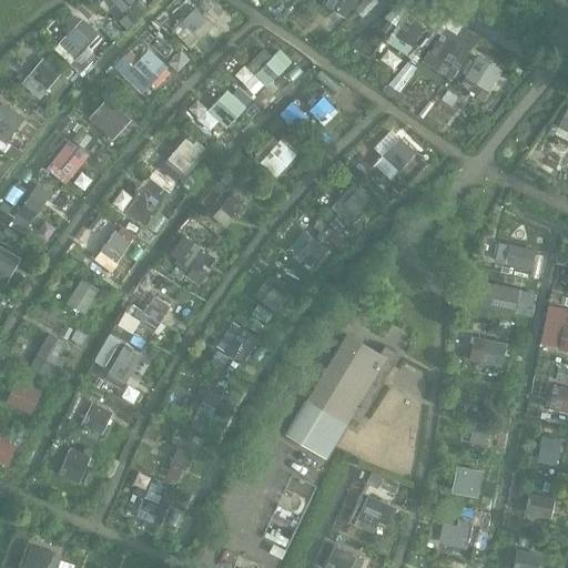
[(109,0),(122,13),(135,0),(109,0)]
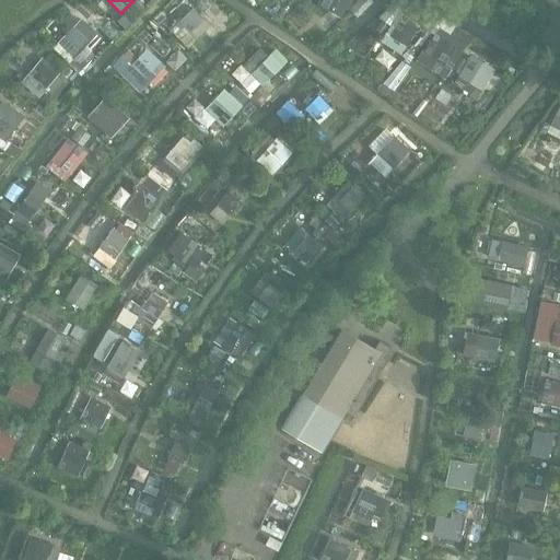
[(341,16),(351,0),(322,0),(321,3),(341,16)]
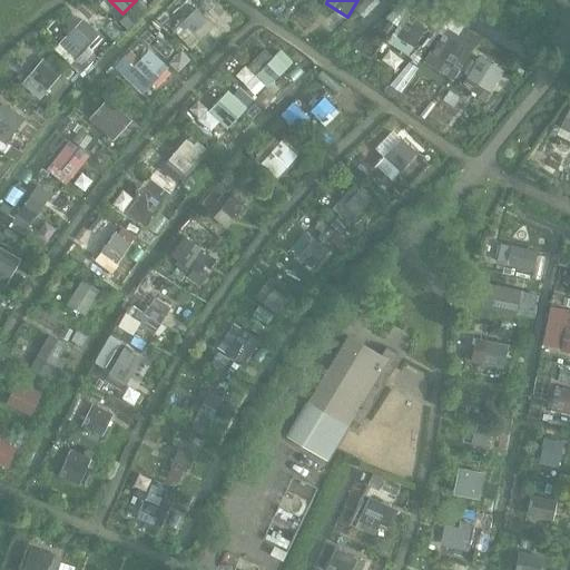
[(196,6),(178,26),(192,38),(209,17),(196,6)]
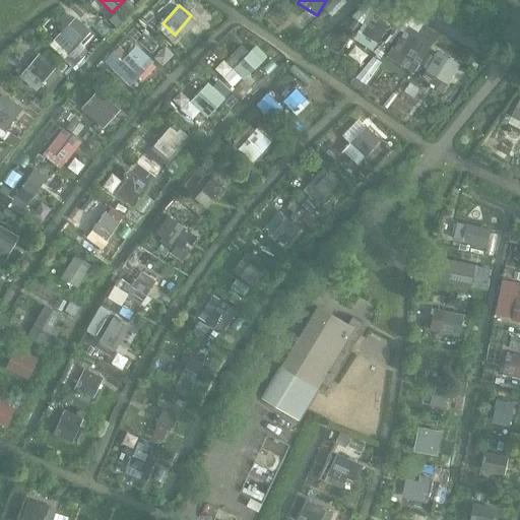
[(359,41),(377,50),(391,21),(374,12),(359,41)]
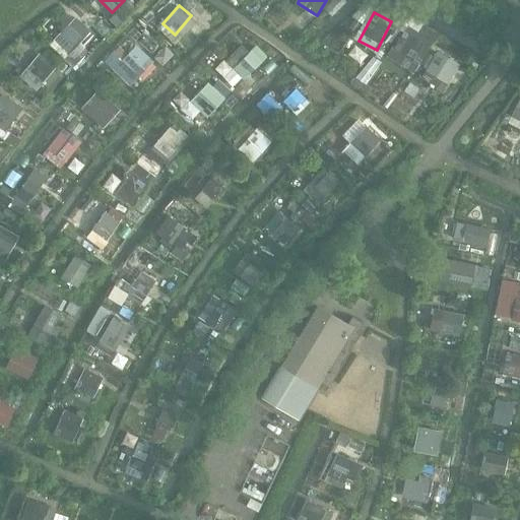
[(75,19),(55,41),(68,54),(77,45),(89,33),(75,19)]
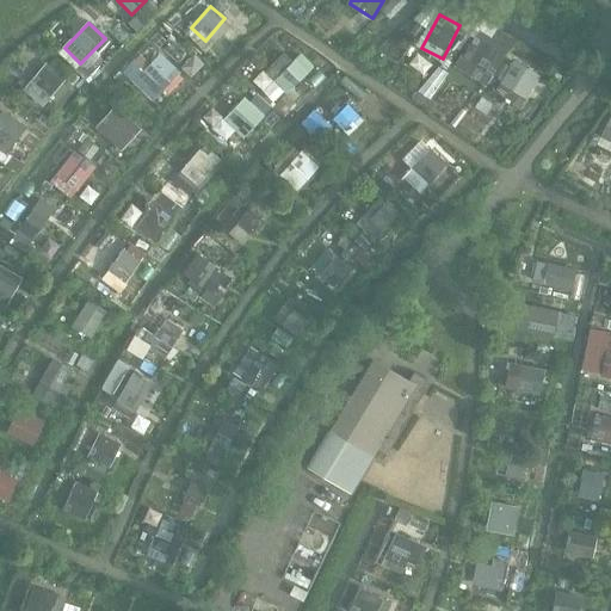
[(123,72),(154,100),(183,71),(161,50),(143,69),(134,60),(123,72)]
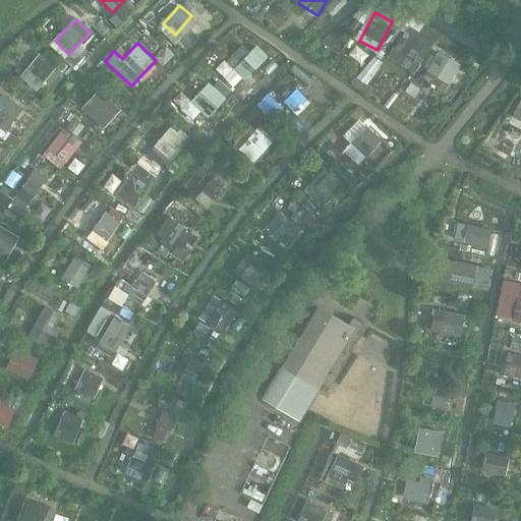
[(239,45),(224,60),(240,77),(256,63),(239,45)]
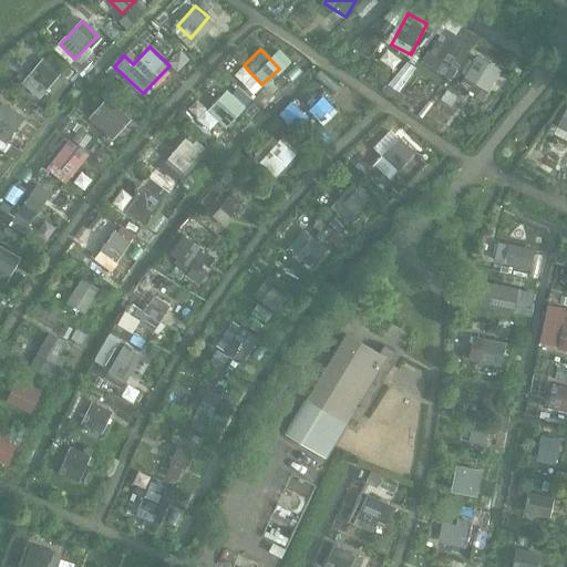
[(500,69),(474,54),(459,81),(484,95),(500,69)]
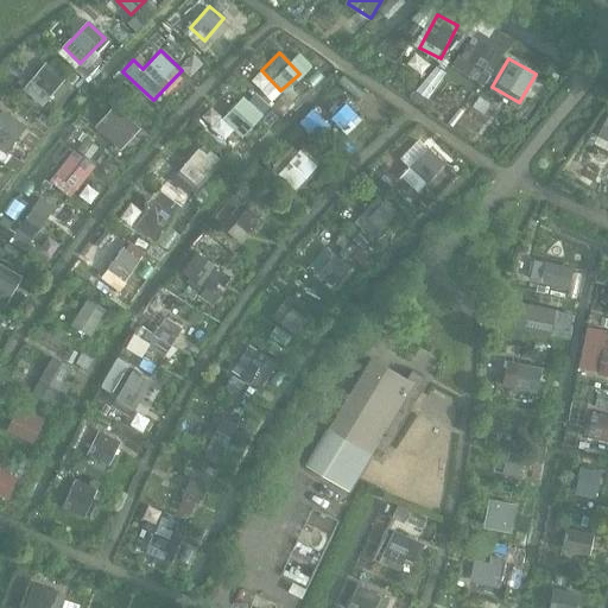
[(42,63),(24,92),(45,105),(63,77),(42,63)]
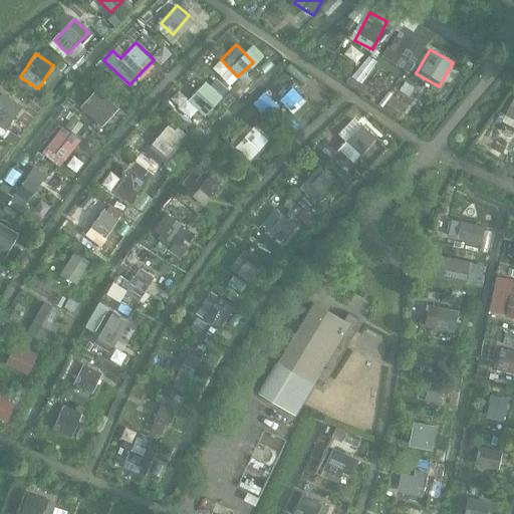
[(207,79),(188,99),(206,115),(224,95),(207,79)]
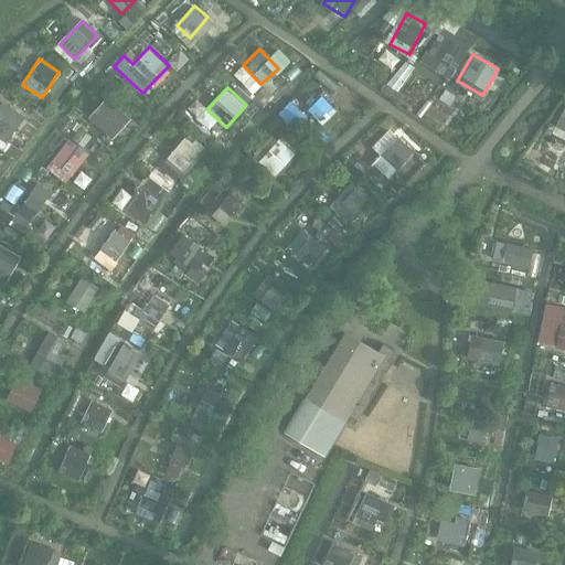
[(296,112),(310,127),(330,109),(316,94),(296,112)]
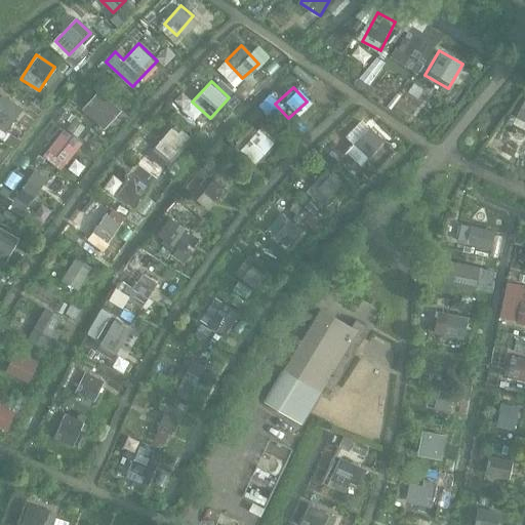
[(101,89),(82,108),(105,129),(123,111),(101,89)]
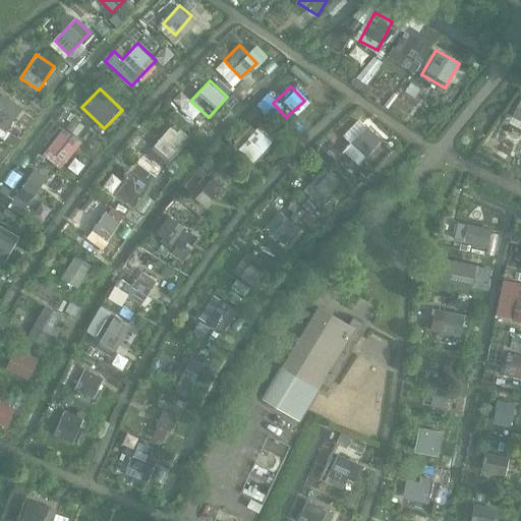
[(0,97),(0,127),(6,131),(24,108),(4,92),(0,97)]
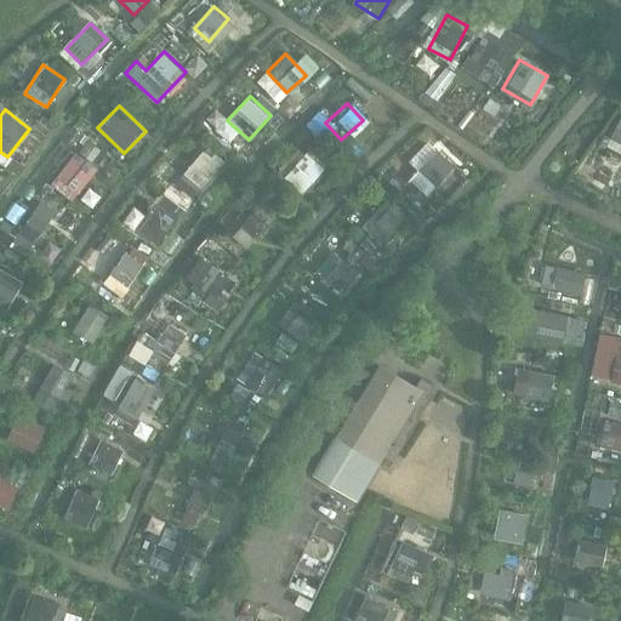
[(427,146),(412,163),(439,187),(455,170),(427,146)]
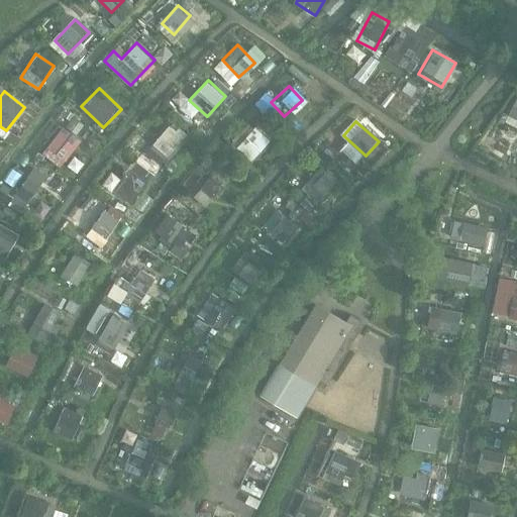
[(172,122),(146,150),(162,165),(169,157),(178,165),(187,154),(179,147),(188,137),(172,122)]
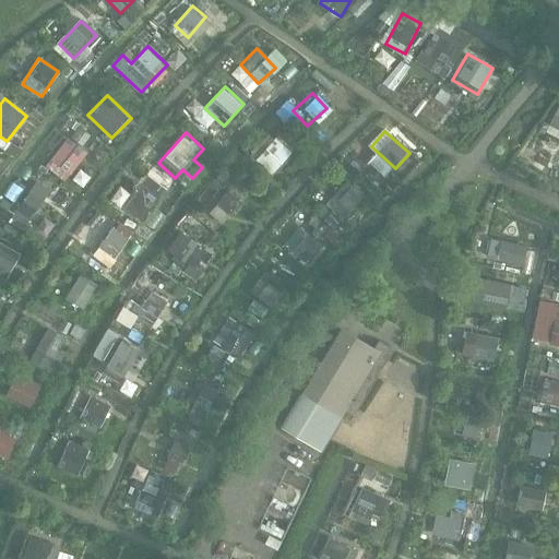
[(274,174),(296,149),(277,133),(256,158),(274,174)]
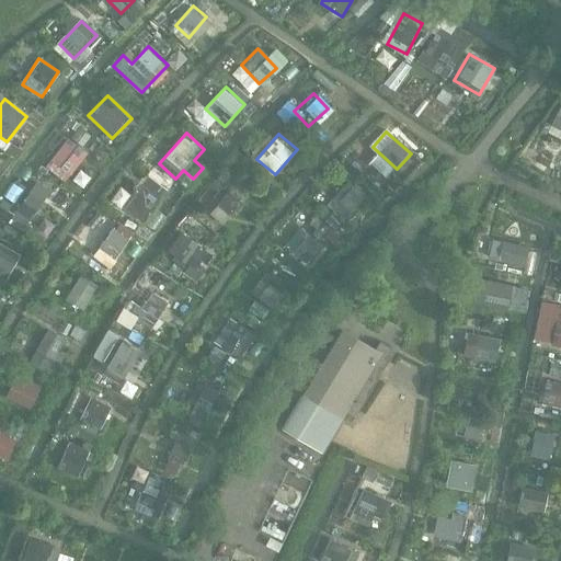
[(46,165),(66,182),(90,152),(69,136),(46,165)]
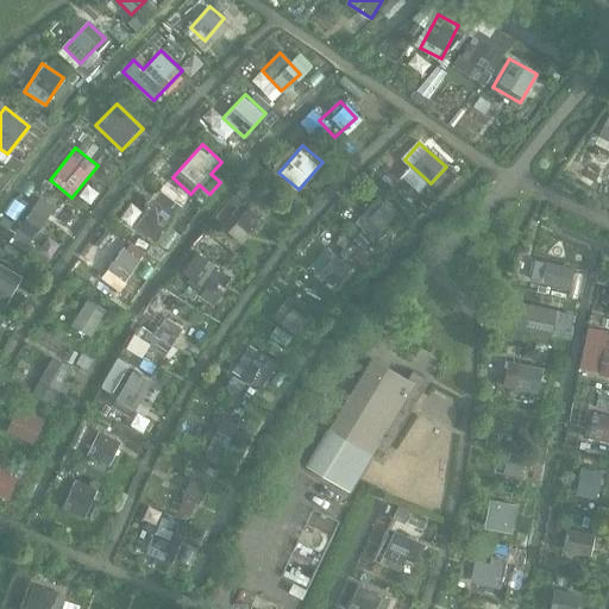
[(163,192),(157,200),(174,214),(181,205),(163,192)]
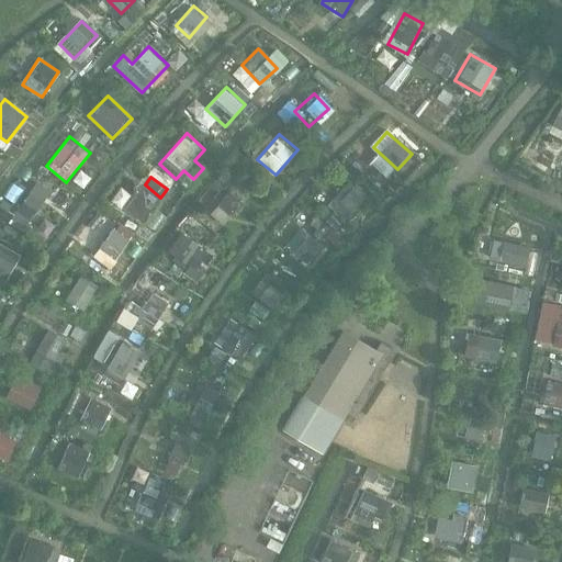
[(351,178),(326,206),(345,223),(369,194),(351,178)]
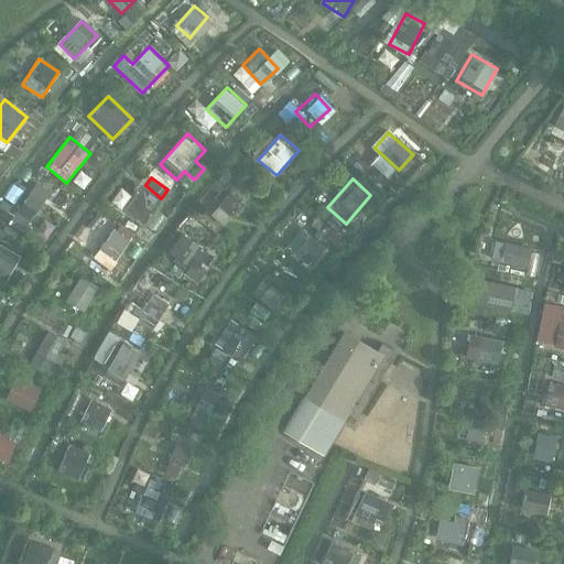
[(12,220),(28,230),(52,190),(36,180),(12,220)]
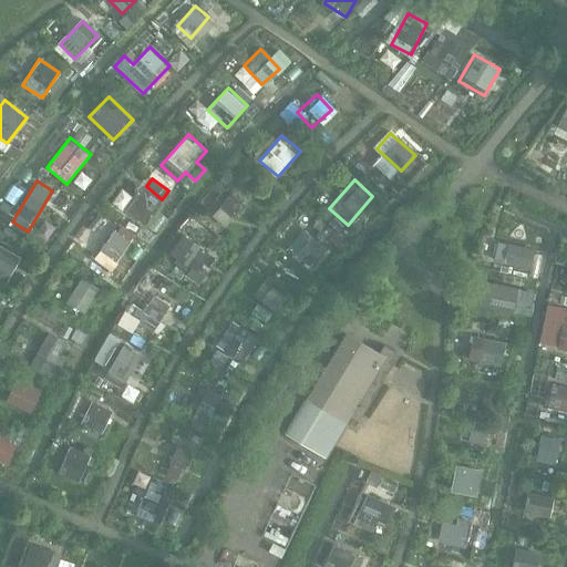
[(141,192),(126,210),(142,223),(156,204),(141,192)]
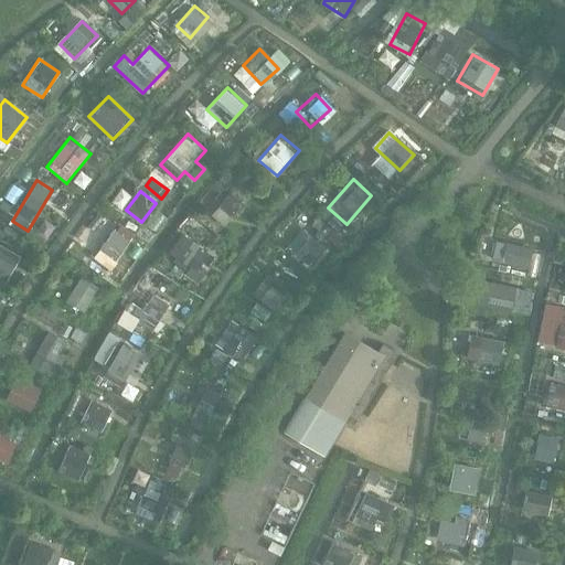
[(231,191),(213,214),(227,225),(245,201),(231,191)]
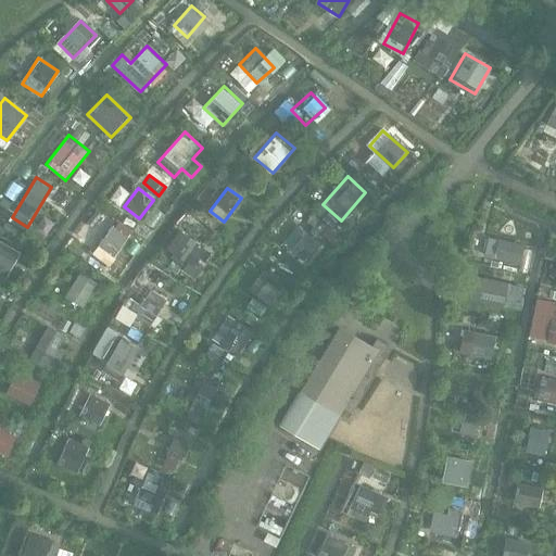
[(133,230),(113,217),(89,252),(109,266),(133,230)]
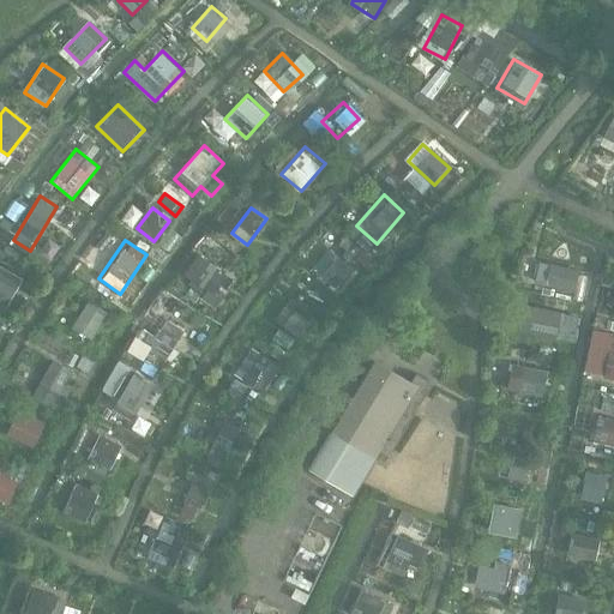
[(336,290),(355,270),(332,248),(313,268),(336,290)]
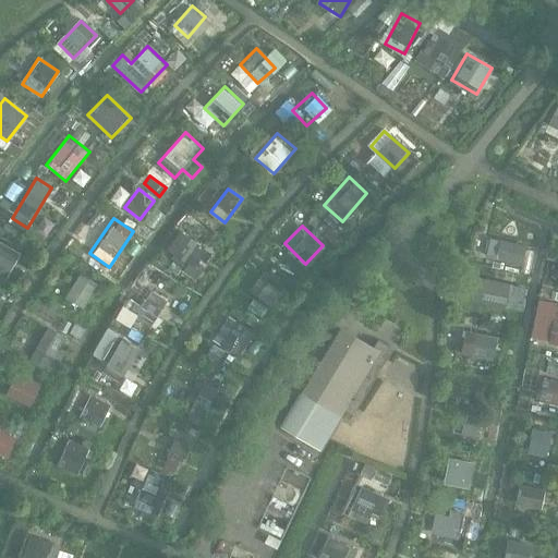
[(165,262),(198,280),(215,250),(181,231),(165,262)]
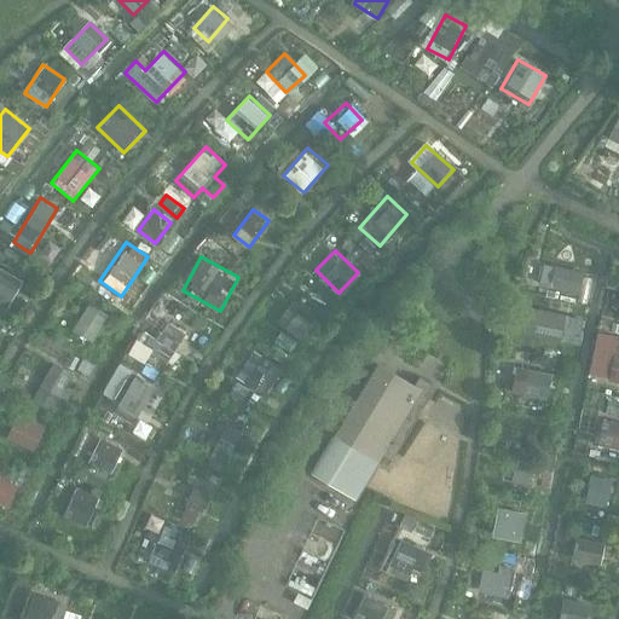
[(0,305),(9,310),(24,279),(0,266),(0,305)]
